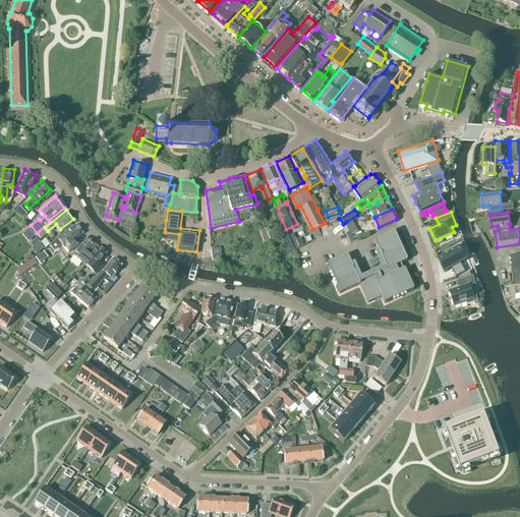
[(344,224),(347,231),(353,228),(350,221),(344,224)]
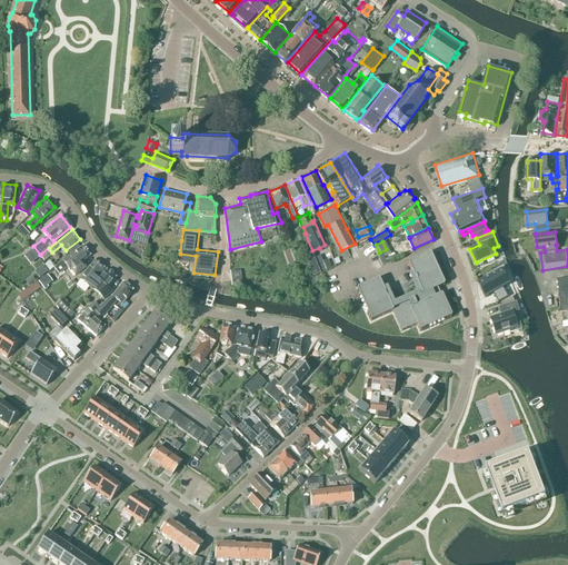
[(87,265),(82,259),(90,254),(82,243),(55,265),(58,268),(66,263),(70,268),(71,267),(76,273),(87,265)]
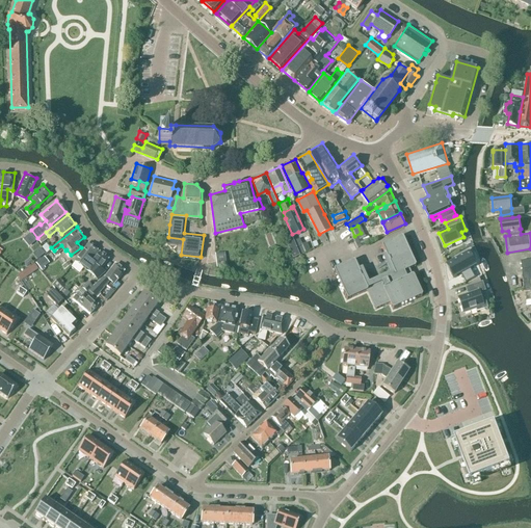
[(42,241),(49,236),(46,232),(38,237),(42,241)]
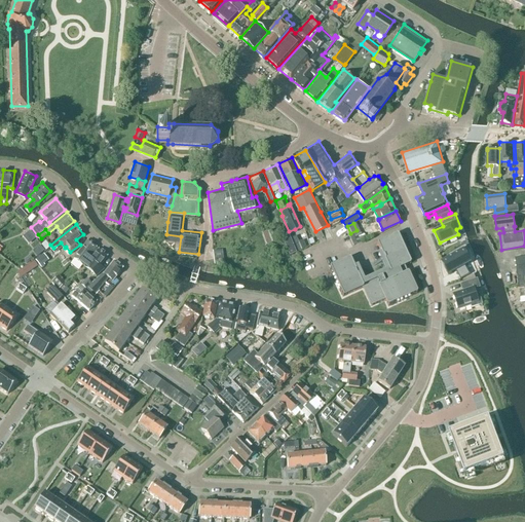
[(289,231),(297,250),(307,245),(304,236),(299,238),(295,229),(289,231)]
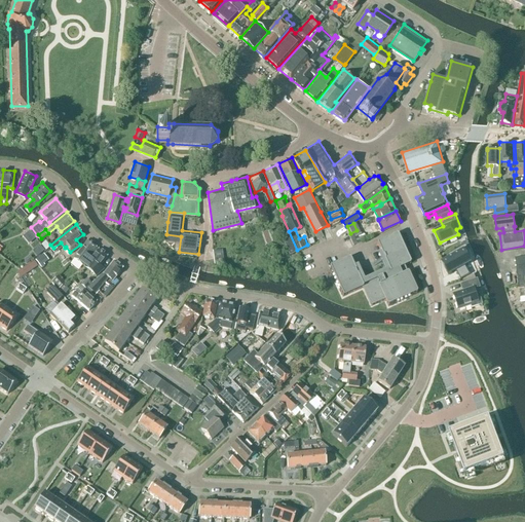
[(297,250),(288,230),(282,233),(290,253),(297,250)]
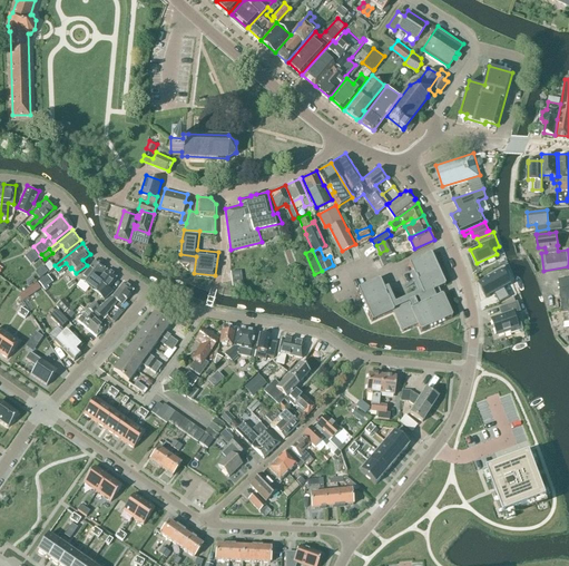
[(384,263),(391,260),(386,250),(380,253),(384,263)]
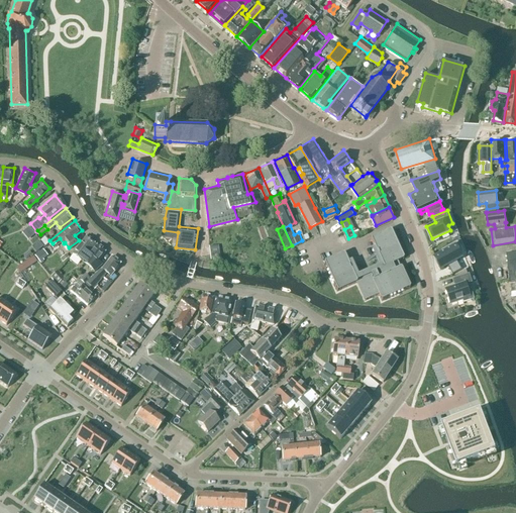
[(384,266),(404,257),(392,227),(371,237),(384,266)]
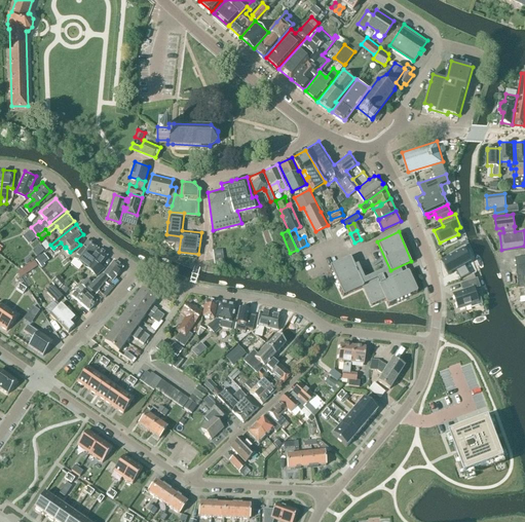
[(99,247),(99,248),(97,246),(88,238),(74,256),(82,263),(83,262),(84,263),(85,264),(84,264),(97,273),(105,266),(101,263),(108,254),(99,247)]
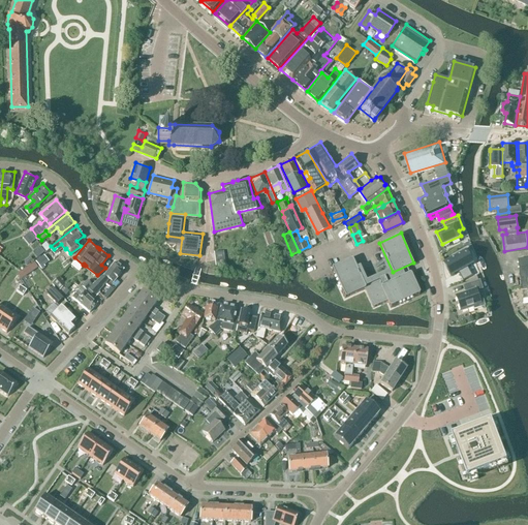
[(445,261),(452,274),(460,269),(465,278),(473,273),(464,258),(472,253),(468,243),(451,254),(453,257),(445,261)]
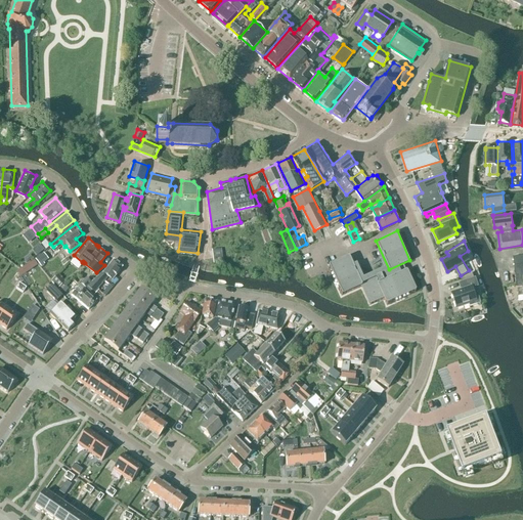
[(40,242),(33,247),(38,252),(44,247),(40,242)]
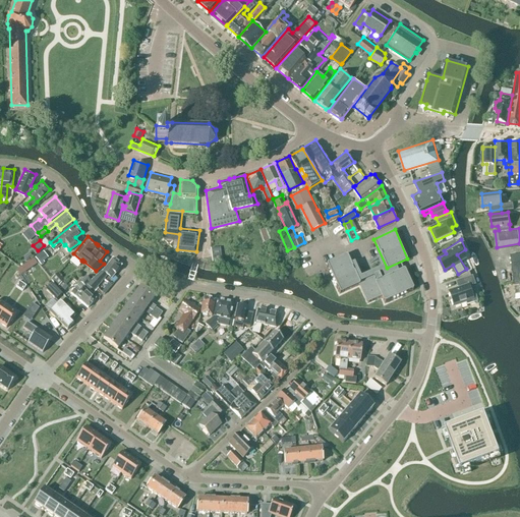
[(211,246),(213,261),(223,259),(221,244),(211,246)]
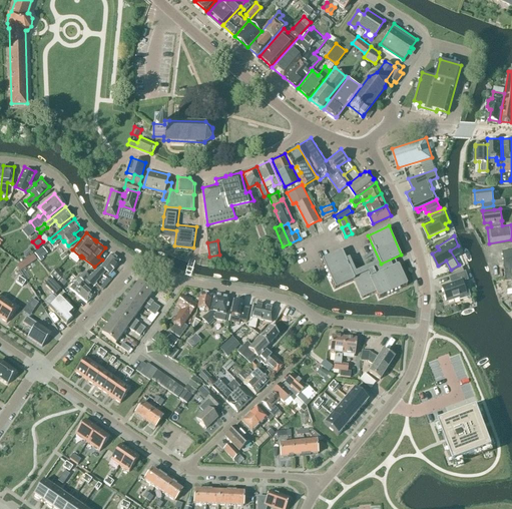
[(40,259),(45,256),(43,255),(48,251),(43,244),(35,250),(40,259)]
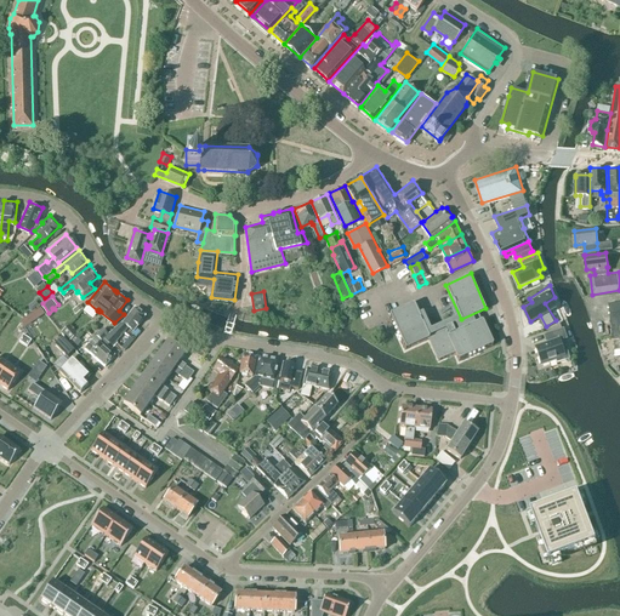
[(619,300),(609,302),(615,348),(619,347),(619,300)]
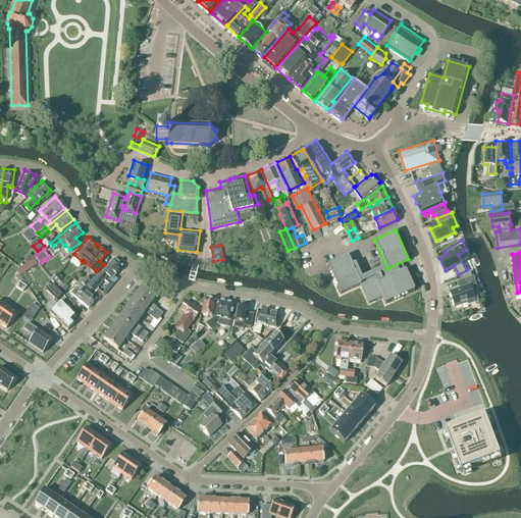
[(360,279),(349,253),(327,262),(341,291),(361,281),(369,300),(382,294),(385,301),(414,288),(405,267),(382,277),(379,272),(375,274),(375,273),(360,279)]
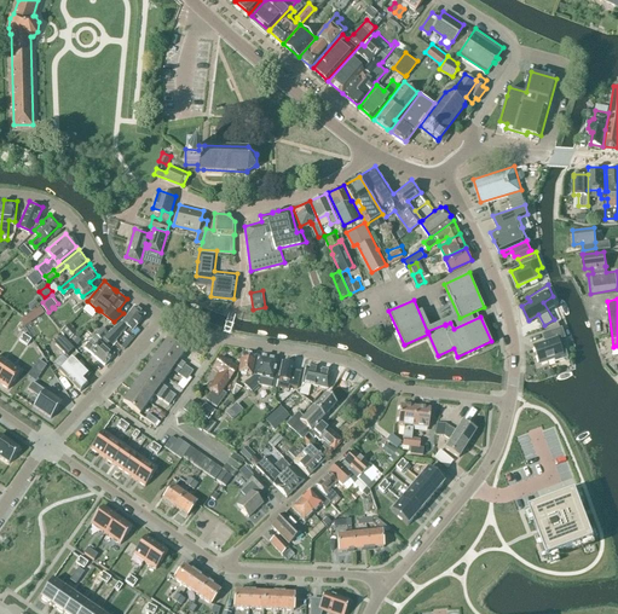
[(26,324),(45,310),(41,303),(21,317),(26,324)]
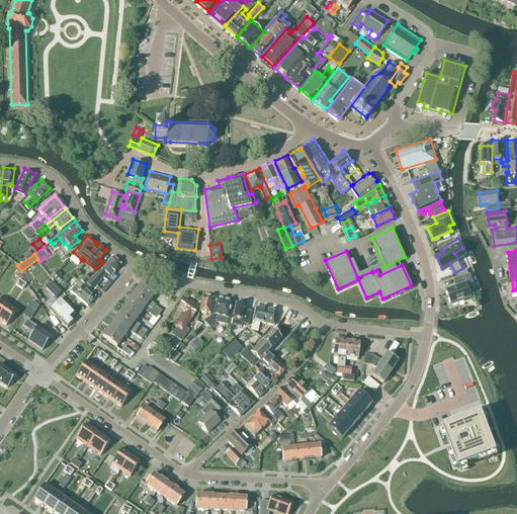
[(111,274),(121,262),(112,255),(102,268),(101,267),(87,280),(85,281),(93,288),(107,271),(111,274)]
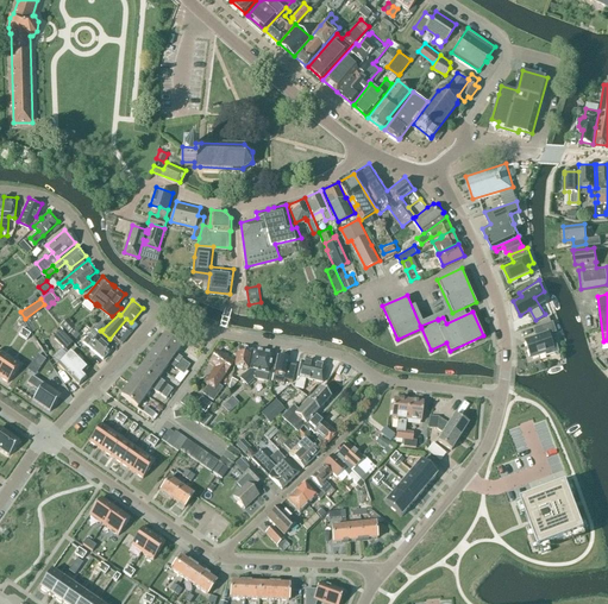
[(551,320),(550,314),(537,321),(538,325),(534,326),(537,334),(526,338),(532,356),(546,351),(547,353),(561,348),(555,331),(557,329),(553,320),(551,320)]
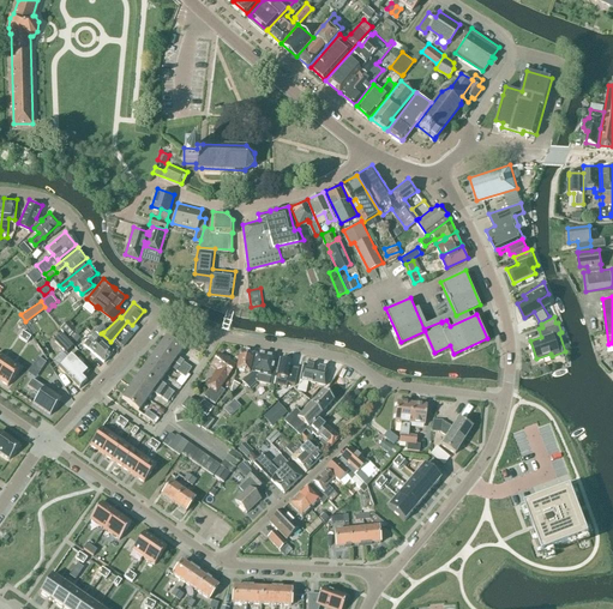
[(68,335),(77,327),(70,318),(61,326),(68,335)]
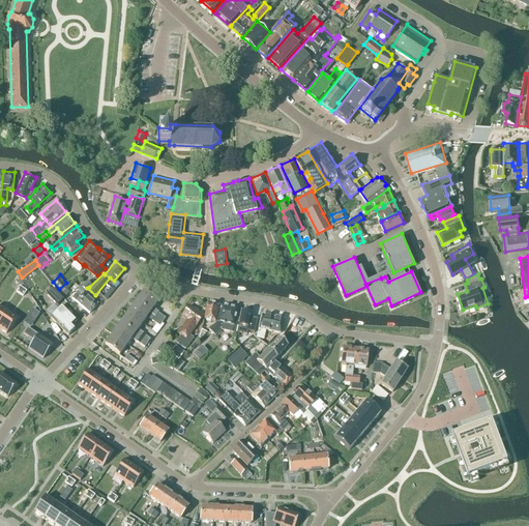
[(58,302),(65,296),(51,282),(45,288),(48,291),(58,302)]
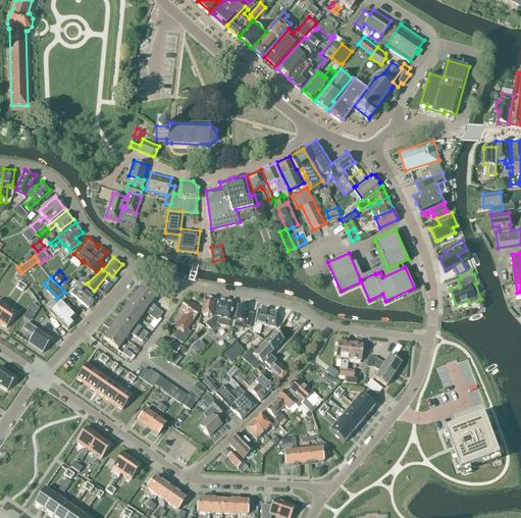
[(89,306),(96,297),(83,286),(85,282),(80,278),(76,280),(80,282),(71,292),(89,306)]
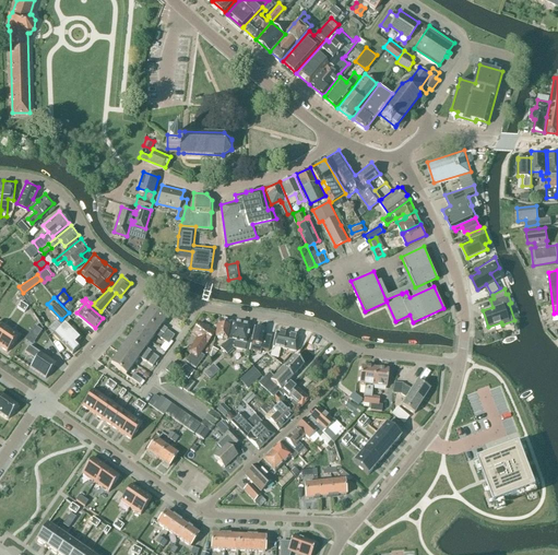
[(74,305),(71,302),(64,308),(68,311),(74,305)]
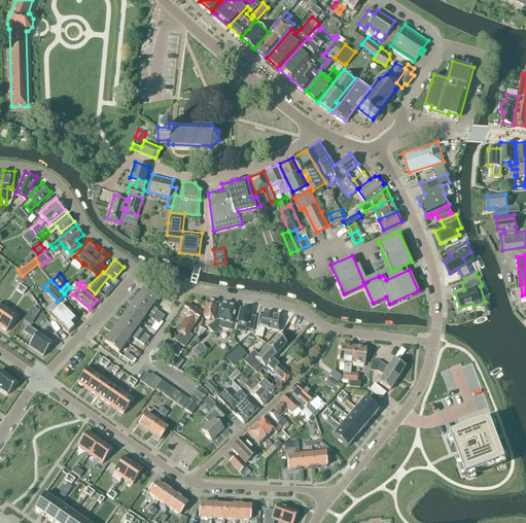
[(135,298),(149,308),(154,312),(158,308),(152,304),(156,298),(143,287),(135,298)]
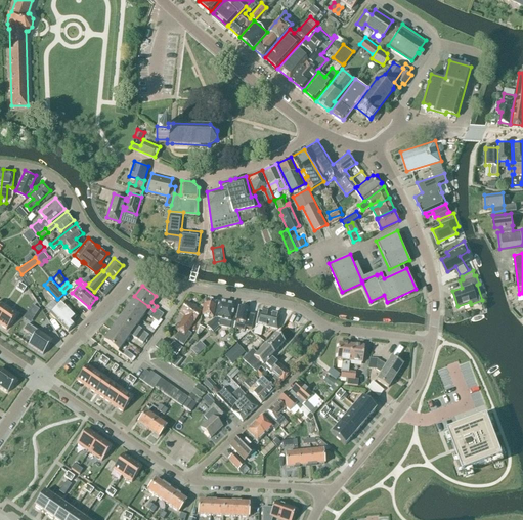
[(127,307),(141,316),(148,306),(134,296),(127,307)]
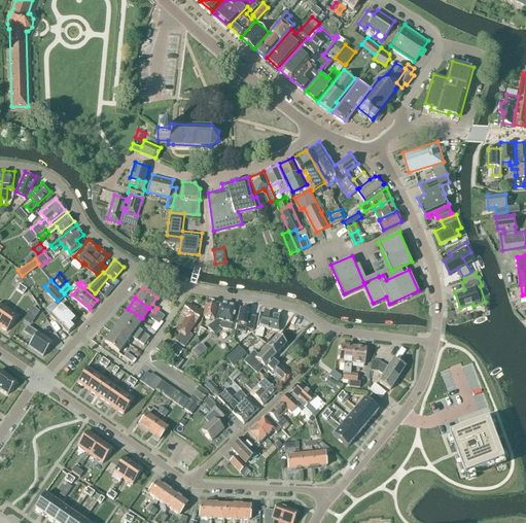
[(214,316),(218,301),(207,299),(204,314),(214,316)]
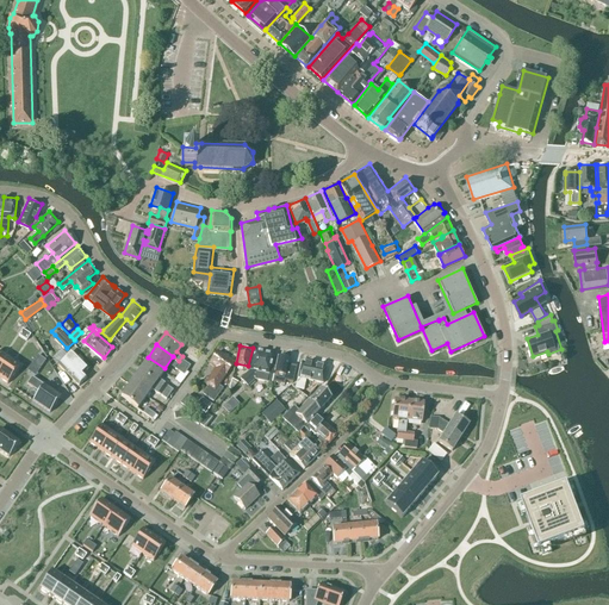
[(80,382),(87,375),(84,372),(88,366),(70,349),(58,362),(64,368),(80,382)]
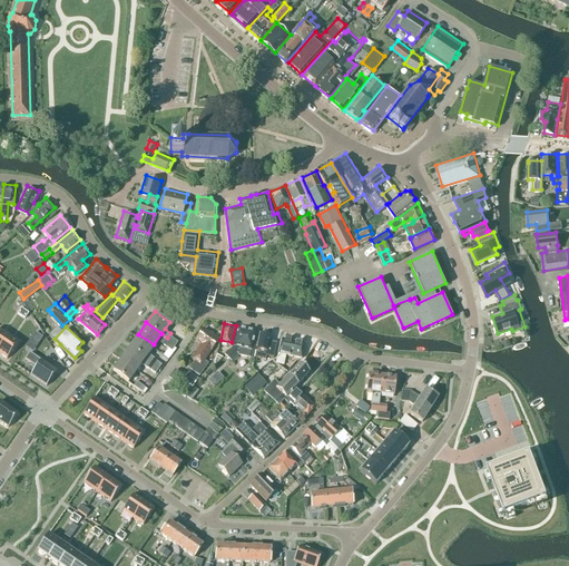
[(199,372),(208,360),(205,357),(219,337),(204,327),(196,337),(203,342),(193,355),(195,358),(189,364),(199,372)]
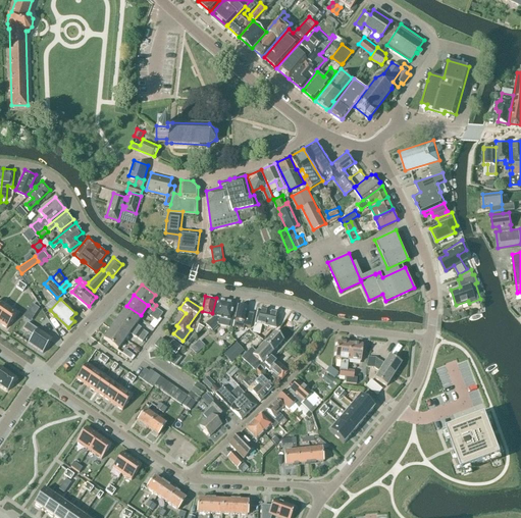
[(233,324),(236,314),(236,311),(231,310),(233,302),(218,299),(214,314),(206,322),(212,328),(219,321),(233,324)]
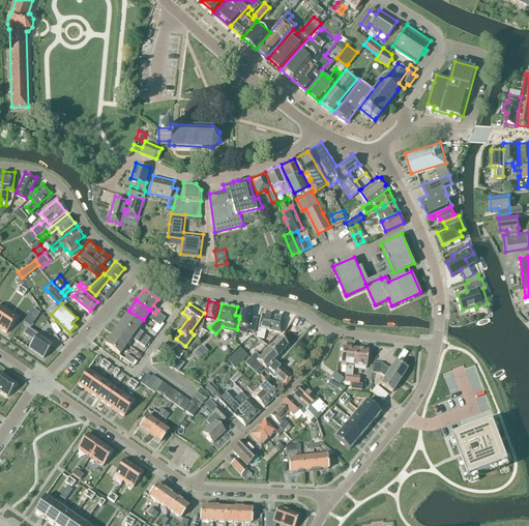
[(33,305),(28,313),(35,318),(40,311),(33,305)]
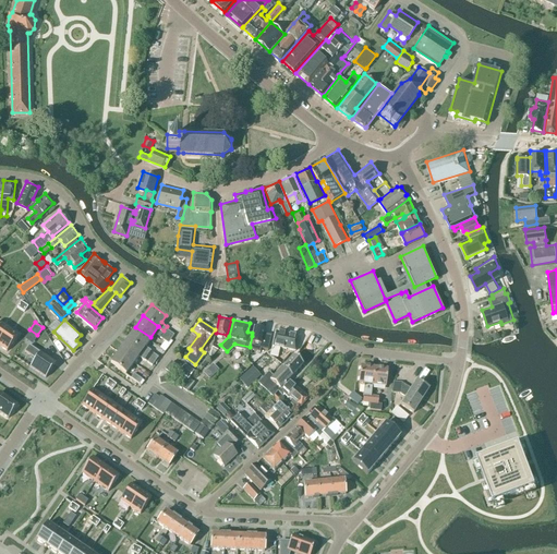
[(252,339),(250,347),(261,349),(262,346),(268,347),(271,333),(265,330),(266,326),(255,324),(252,336),(252,339)]
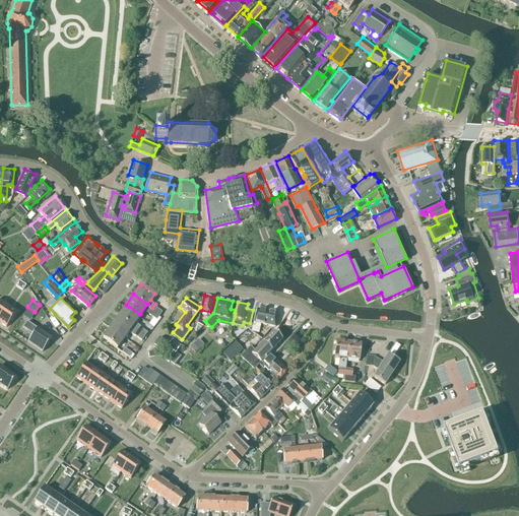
[(17,310),(8,303),(0,314),(0,319),(7,324),(17,310)]
